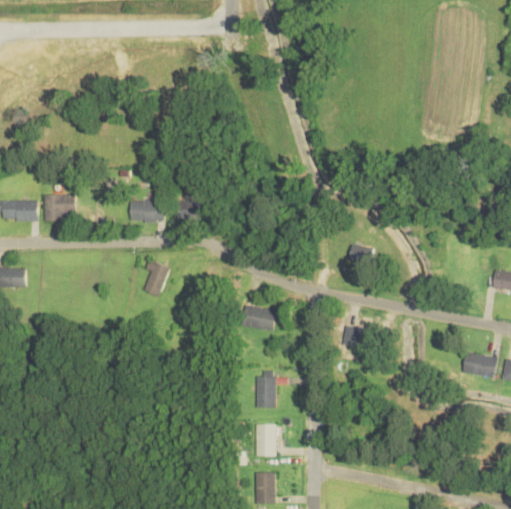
[(42,194),(42,221),(62,220),(62,213),(73,213),(73,194),(42,194)]
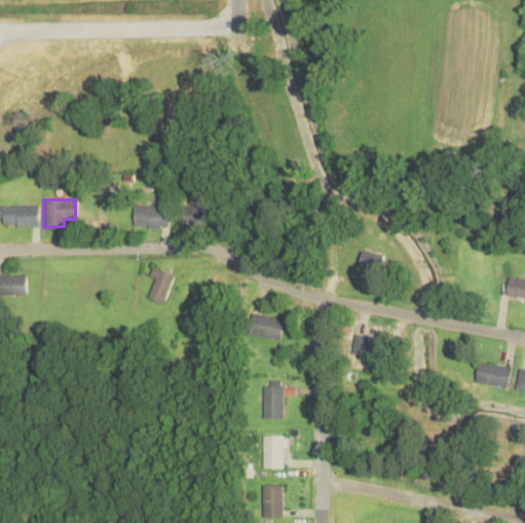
[(0,218),(0,224),(13,223),(13,227),(37,226),(37,206),(0,206),(0,218)]
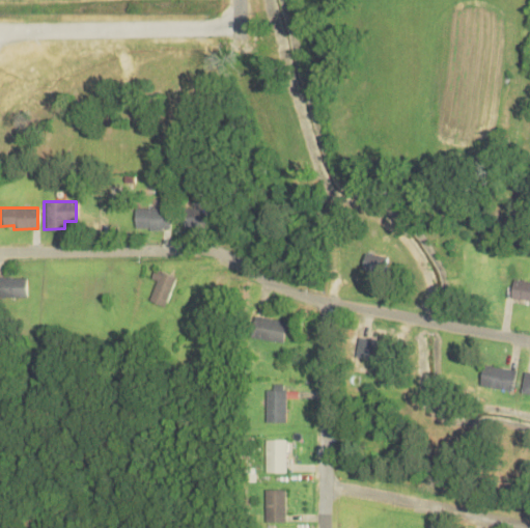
[(133,209),(133,228),(147,227),(147,230),(168,230),(168,209),(133,209)]
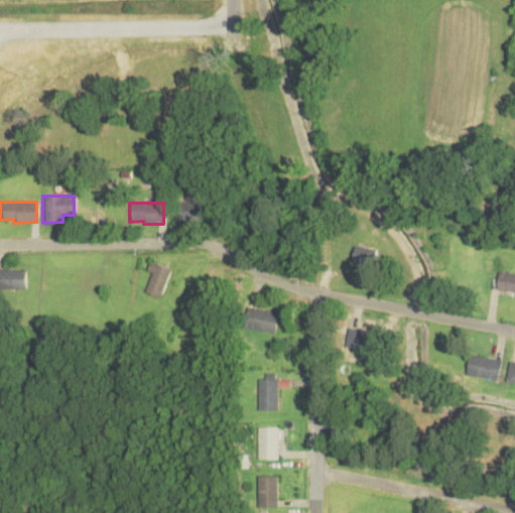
[(350,263),(371,266),(374,250),(353,246),(350,263)]
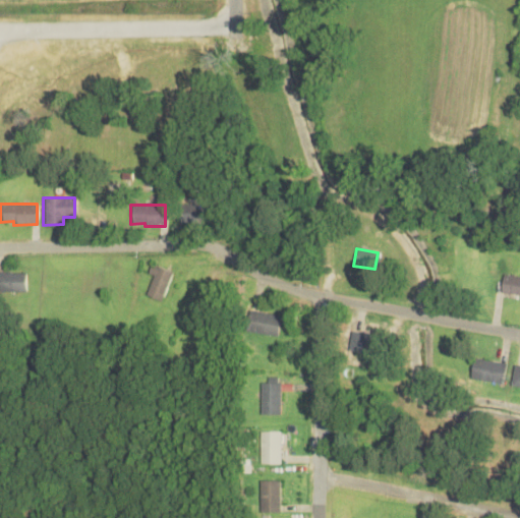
[(149,265),(156,267),(156,266),(171,272),(159,301),(143,295),(151,276),(146,273),(149,265)]
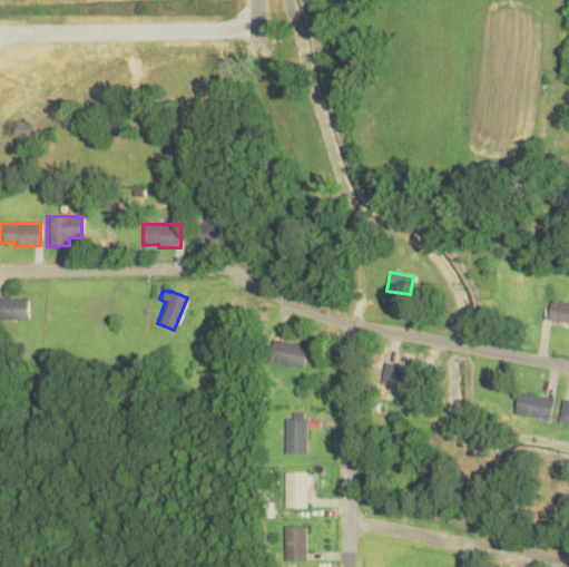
[(0,319),(27,319),(27,299),(9,299),(9,297),(0,297),(0,319)]
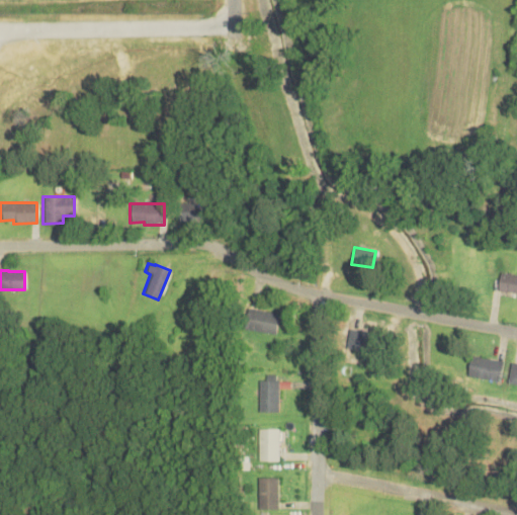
[(516,293),(516,273),(500,271),(497,291),(516,293)]
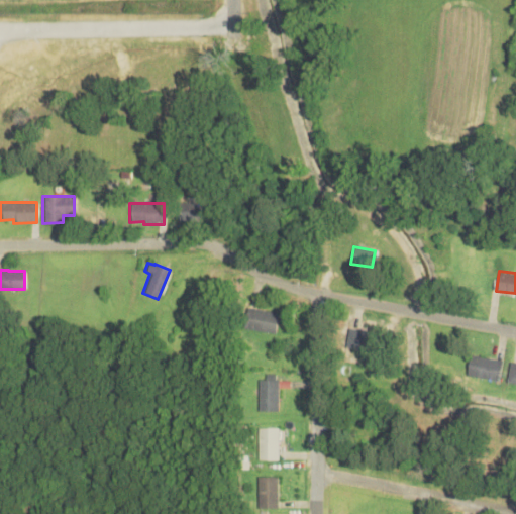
[(274,333),(277,313),(247,309),(244,328),(274,333)]
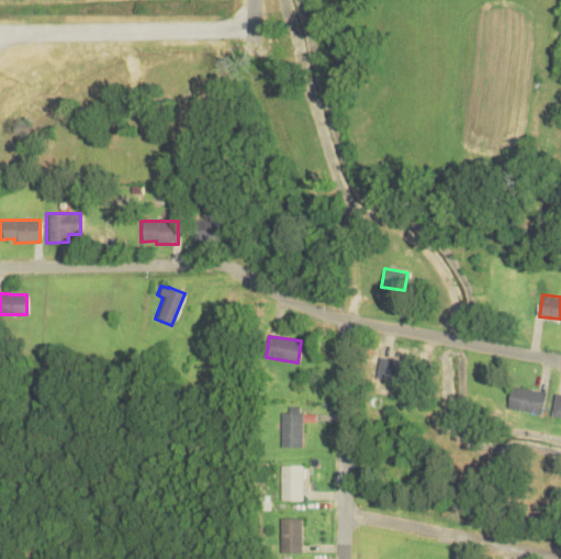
[(403,382),(406,362),(378,358),(374,378),(403,382)]
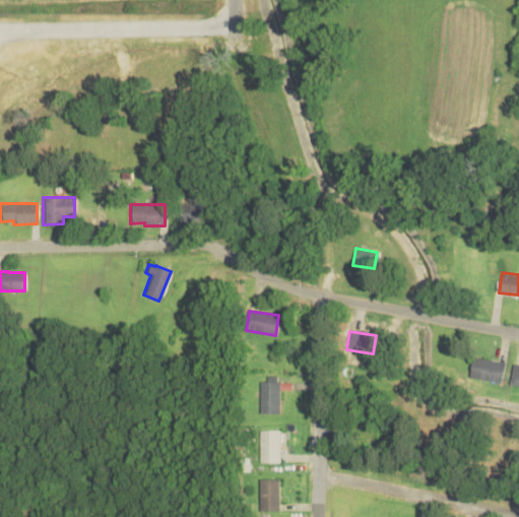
[(468,378),(500,384),(503,364),(472,358),(468,378)]
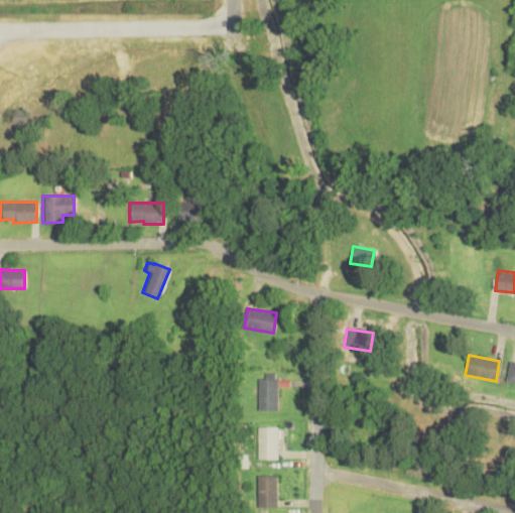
[(514,383),(514,362),(508,361),(504,381),(514,383)]
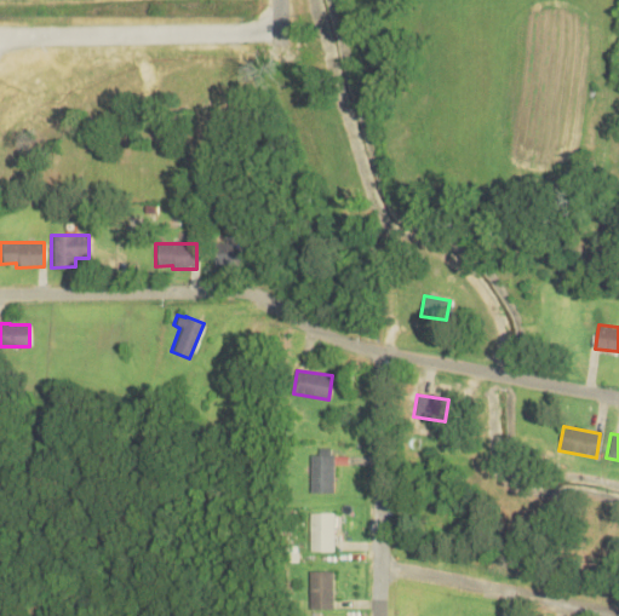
[(331,493),(332,455),(328,455),(328,448),(315,448),(315,455),(309,455),(308,493),(331,493)]
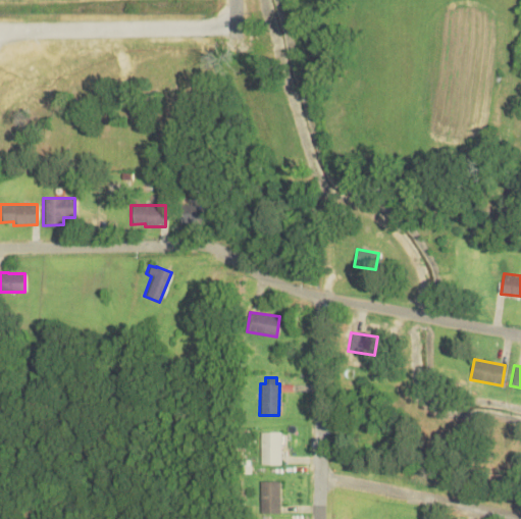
[(258,465),(278,465),(278,432),(258,432),(258,465)]
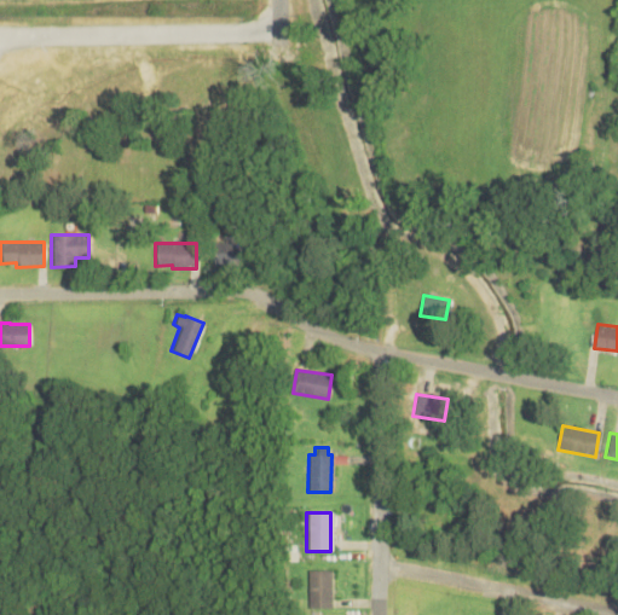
[(330,572),(307,572),(307,608),(330,608),(330,572)]
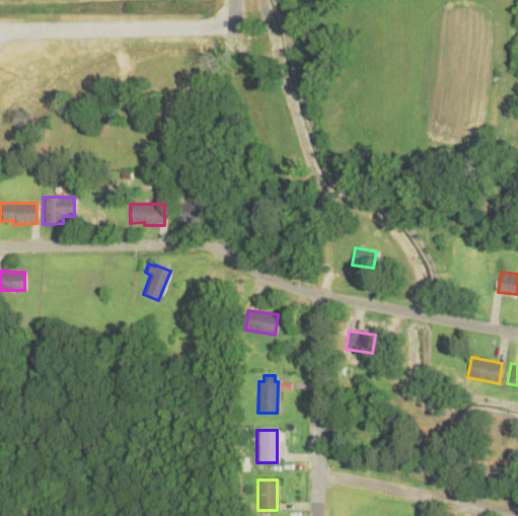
All buildings are outlined.
